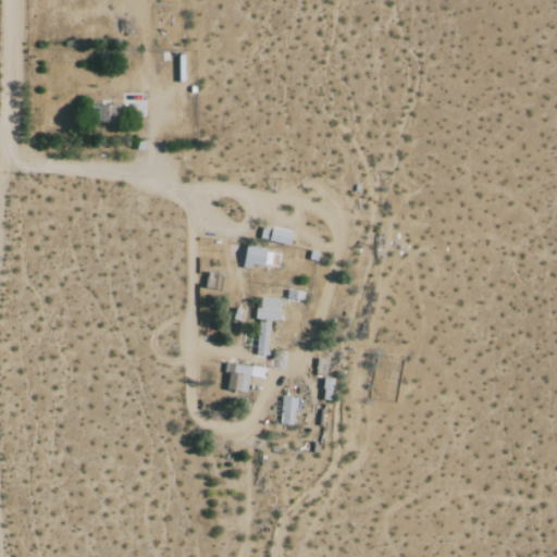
[(292,233),(271,229),(268,242),(288,246),(292,233)]
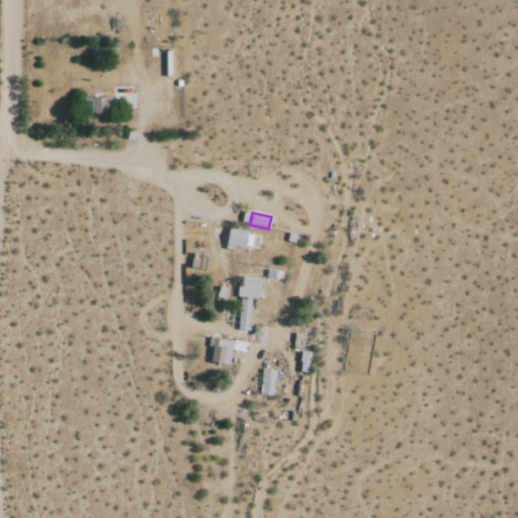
[(258,235),(229,230),(226,244),(255,250),(258,235)]
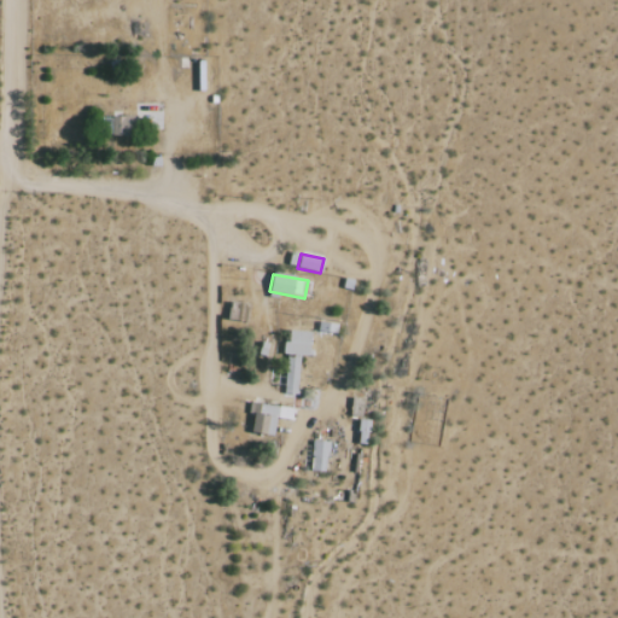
[(296,395),(298,356),(309,356),(310,332),(290,331),(289,342),(284,342),(283,356),(286,356),(284,394),(296,395)]
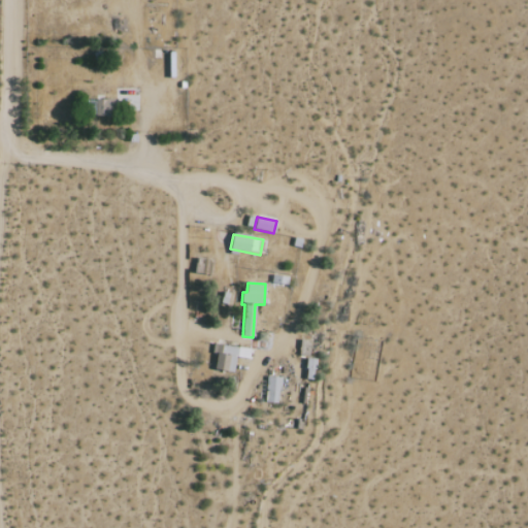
[(234,372),(235,358),(250,359),(251,349),(213,344),(212,353),(217,354),(215,370),(234,372)]
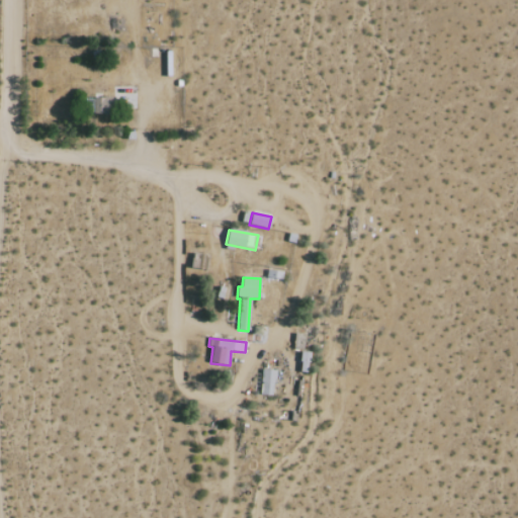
[(259,395),(273,396),(274,370),(261,369),(259,395)]
